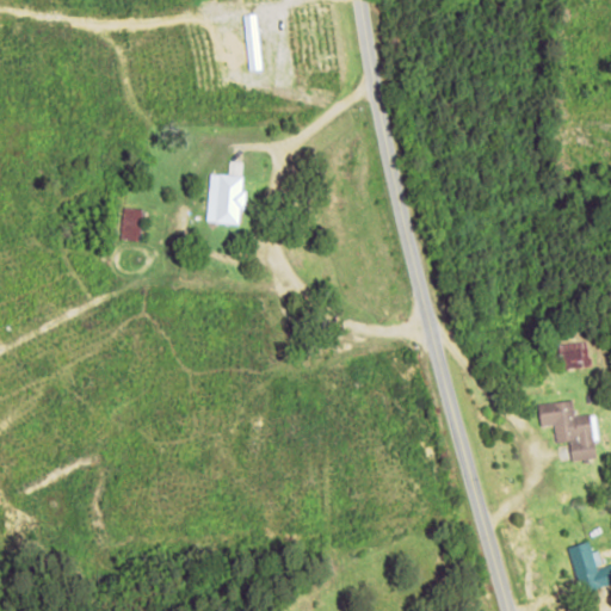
[(209,173),(205,221),(238,223),(239,209),(241,209),(244,161),(228,160),(228,174),(209,173)]
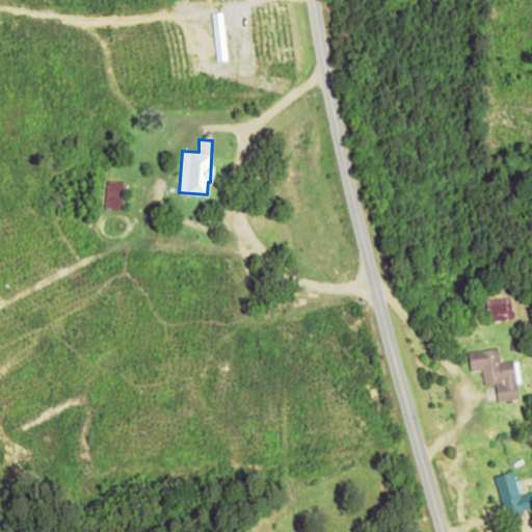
[(105,208),(121,209),(122,181),(106,180),(105,208)]
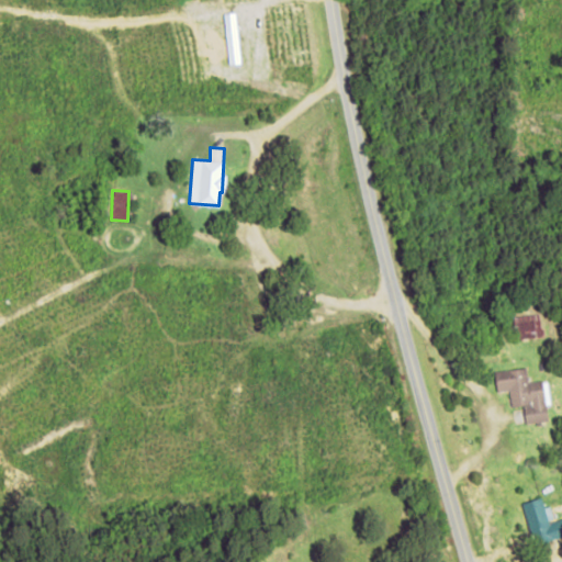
[(516,324),(519,339),(542,335),(539,318),(516,324)]
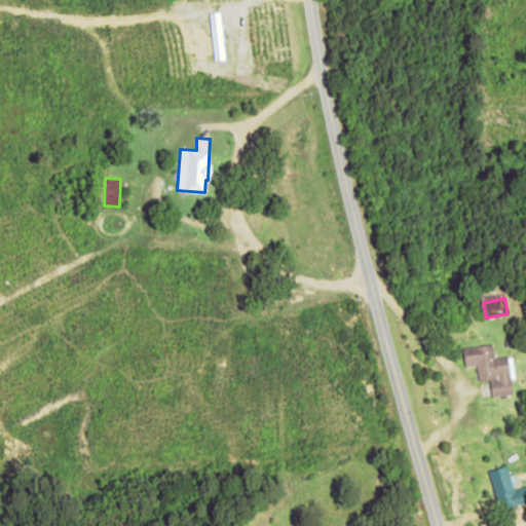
[(464,367),(476,366),(478,380),(490,379),(492,397),(513,395),(511,378),(515,378),(512,355),(493,358),(492,343),(462,347),(464,367)]
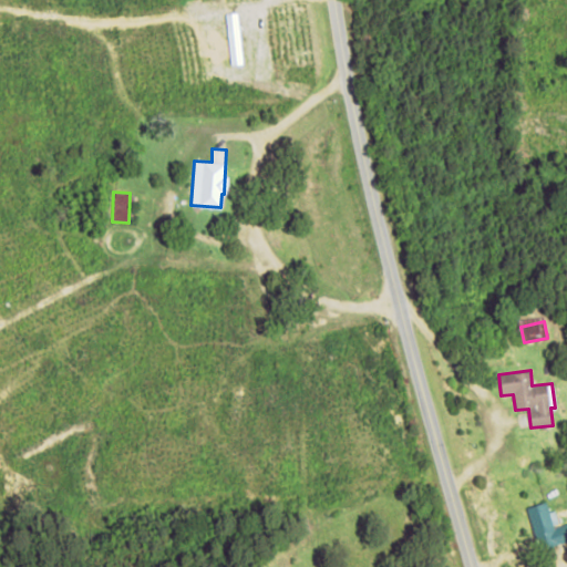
[(566,540),(566,535),(564,525),(558,526),(554,511),(548,512),(546,502),(528,507),(540,549),(566,540)]
